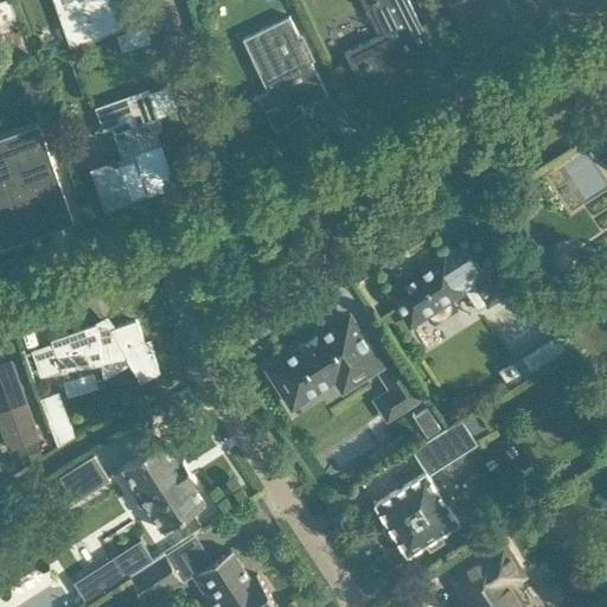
[(0,0),(0,30),(1,30),(11,64),(27,59),(7,0),(0,0)]
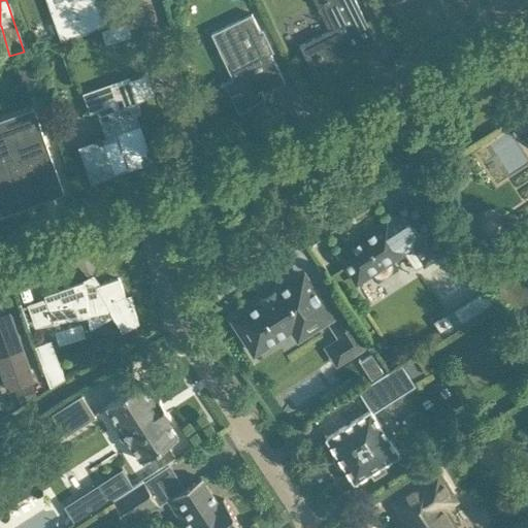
[(58,0),(48,4),(61,40),(104,26),(104,24),(83,31),(74,5),(91,0),(58,0)]
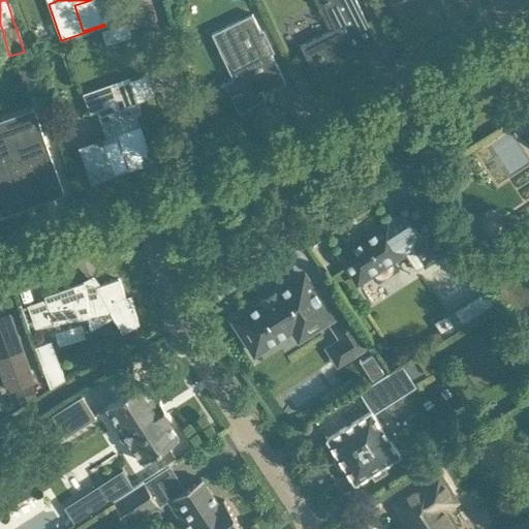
[(300,45),(306,57),(314,75),(377,44),(355,0),(315,0),(331,31),(300,45)]
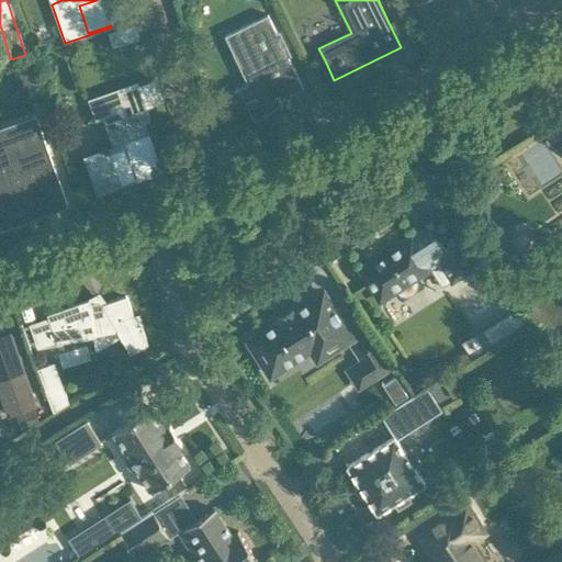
[(429,0),(420,4),(422,8),(431,27),(437,25),(445,41),(478,24),(476,22),(498,11),(493,0),(429,0)]
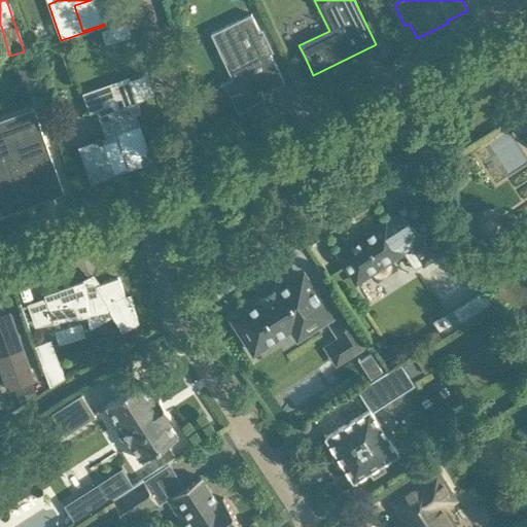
[(284,81),(251,14),(210,35),(218,51),(227,47),(241,75),(233,78),(239,91),(231,95),(239,111),(265,99),(262,94),(264,94),(262,93),(284,81)]
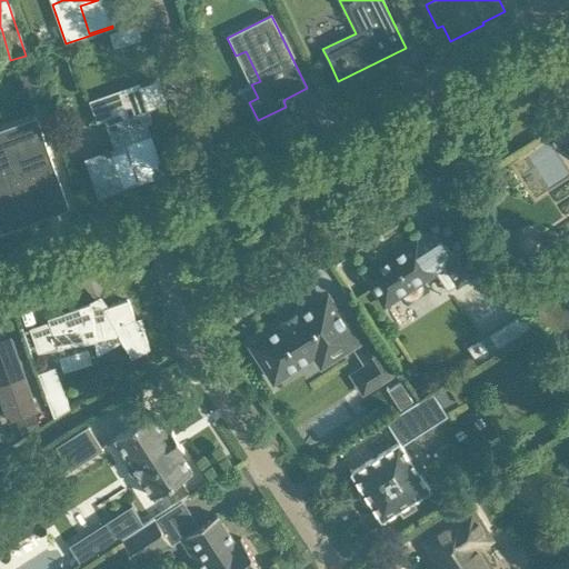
[(138,25),(109,32),(113,47),(142,39),(138,25)]
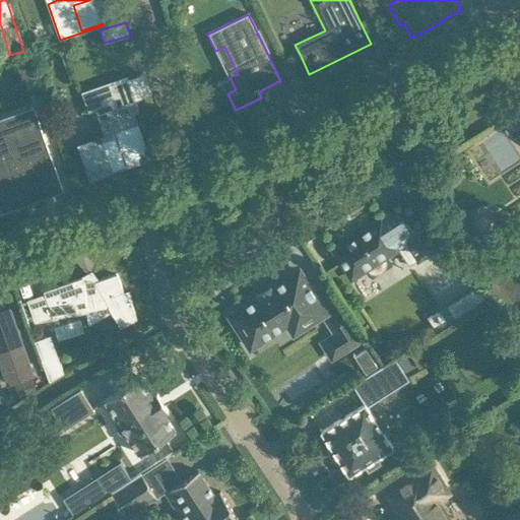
[(25,56),(14,60),(22,81),(34,77),(25,56)]
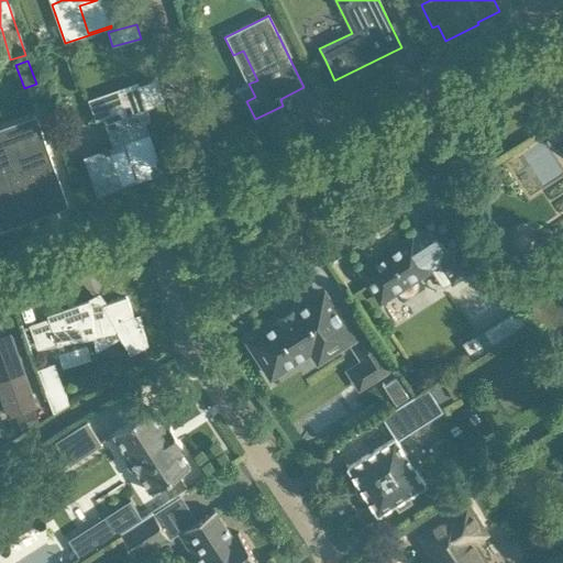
[(86,157),(91,173),(98,194),(161,170),(143,121),(148,119),(136,85),(90,100),(98,120),(105,117),(114,147),(86,157)]
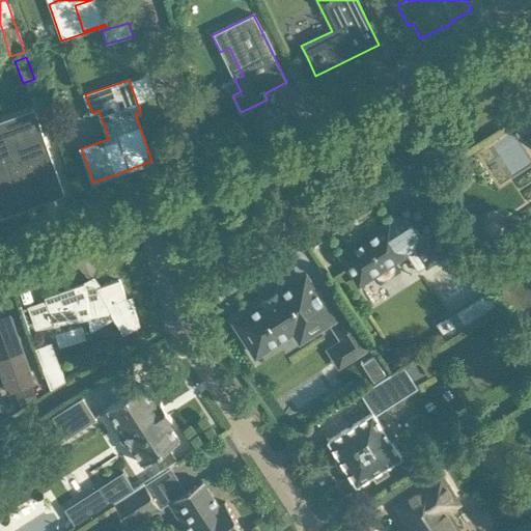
[(33,110),(0,120),(0,205),(31,195),(33,203),(63,193),(56,173),(45,141),(33,110)]
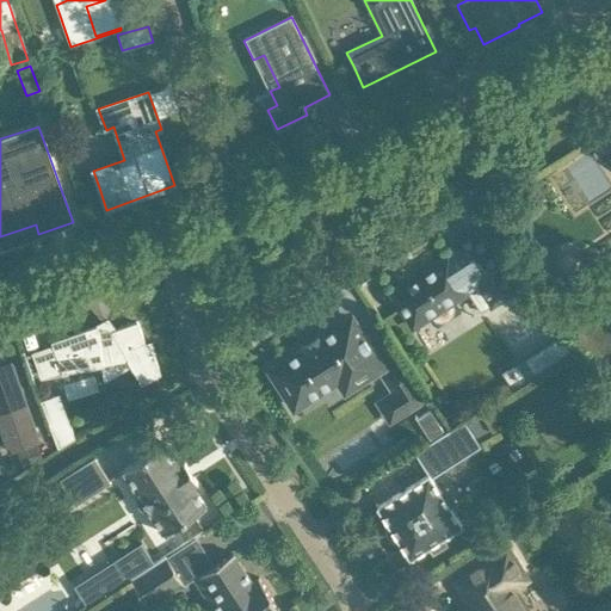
[(448,257),(392,292),(413,327),(431,315),(434,320),(442,322),(449,320),(454,315),(455,308),(451,302),(468,291),(481,312),(491,306),(516,289),(516,288),(514,287),(494,254),(489,248),(477,229),(451,245),(457,253),(449,259),(448,257)]
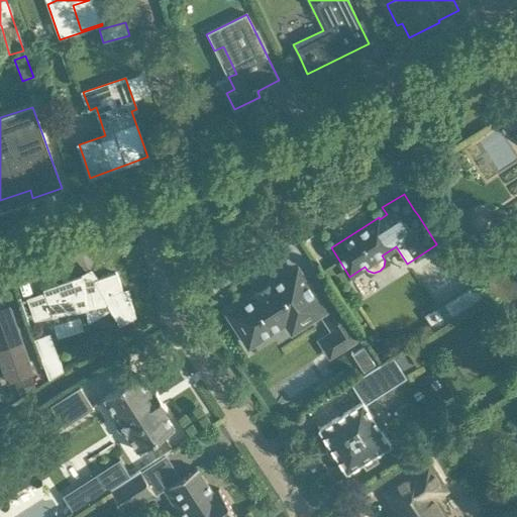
[(424,203),(414,210),(418,215),(435,242),(445,236),(424,203)]
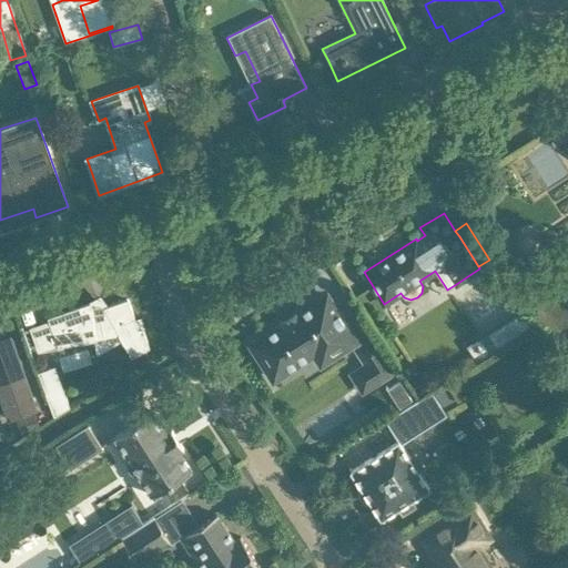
[(537,254),(537,241),(525,235),(514,243),(515,256),(526,262),(537,254)]
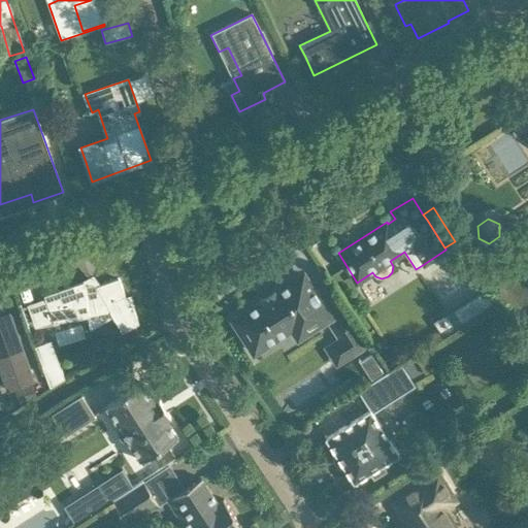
[(297,343),(336,318),(303,269),(228,319),(253,357),(290,332),(297,343)]
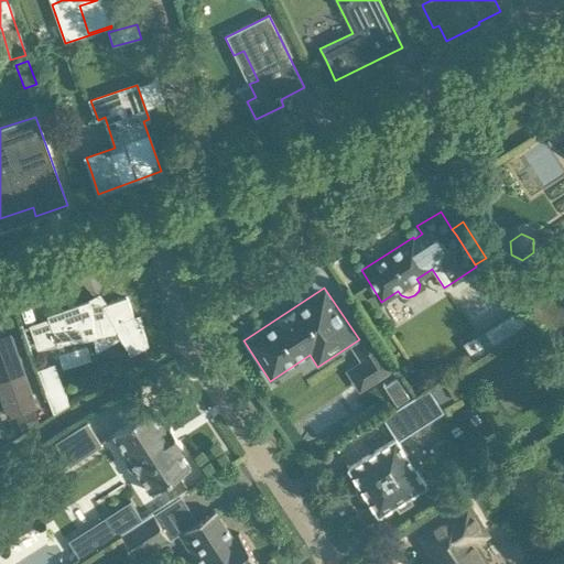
[(32,326),(39,347),(96,337),(96,336),(118,332),(130,355),(149,345),(139,317),(134,318),(127,296),(104,305),(101,302),(90,306),(90,301),(47,315),(49,320),(32,326)]
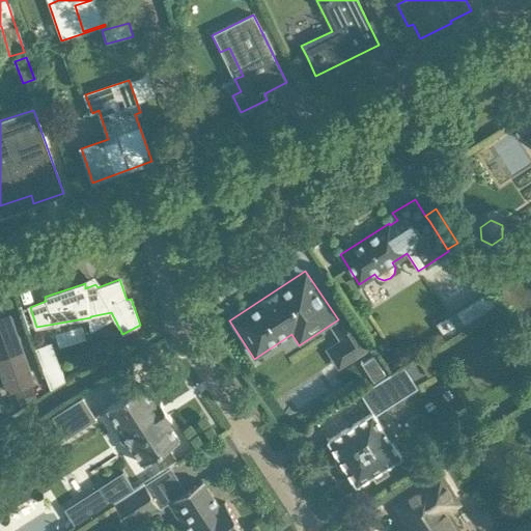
[(330,326),(339,340),(325,348),(338,368),(372,346),(351,313),(330,326)]
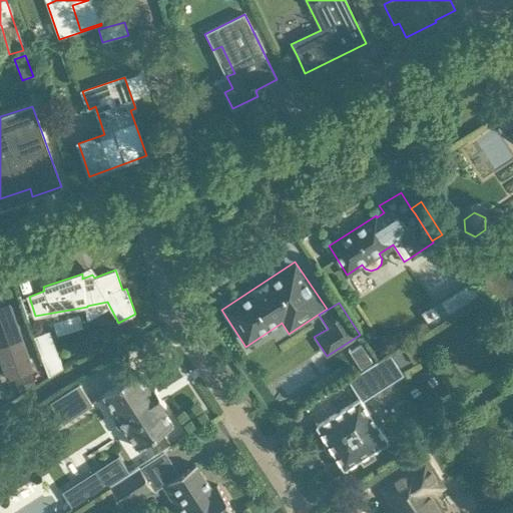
[(0,355),(8,379),(32,370),(9,306),(0,309),(0,355)]
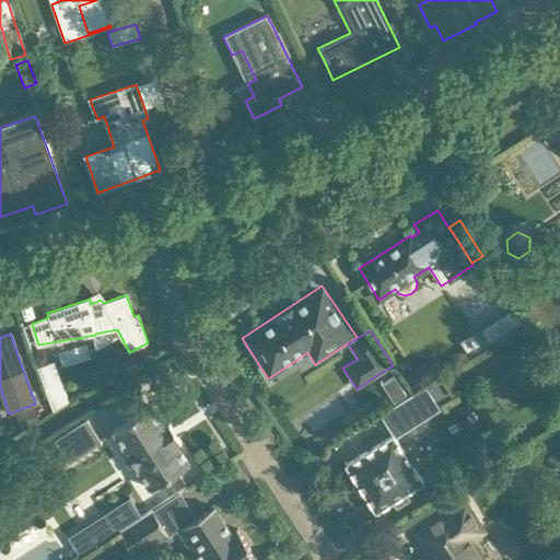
[(381,382),(393,401),(407,393),(395,373),(381,382)]
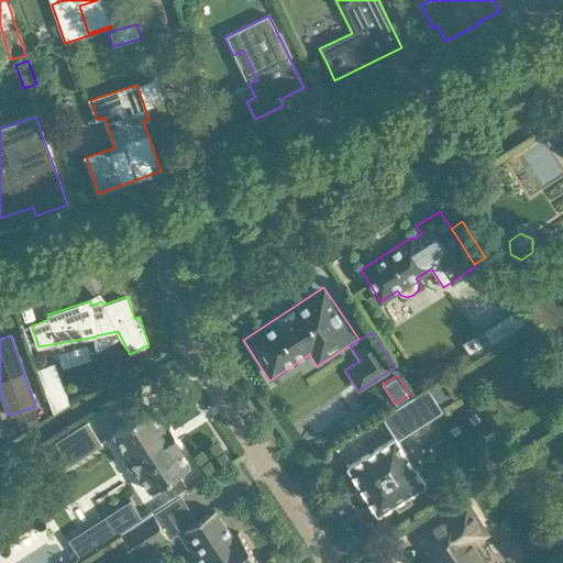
[(432,388),(440,403),(453,395),(445,381),(432,388)]
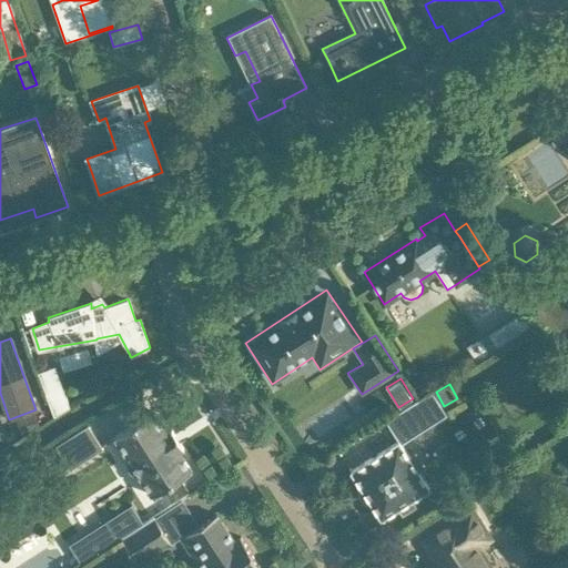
[(62,389),(44,392),(53,416),(56,415),(69,407),(62,389)]
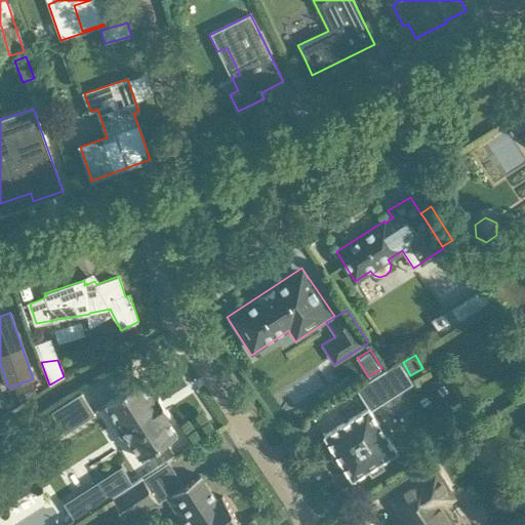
[(359,387),(373,408),(411,385),(398,363),(359,387)]
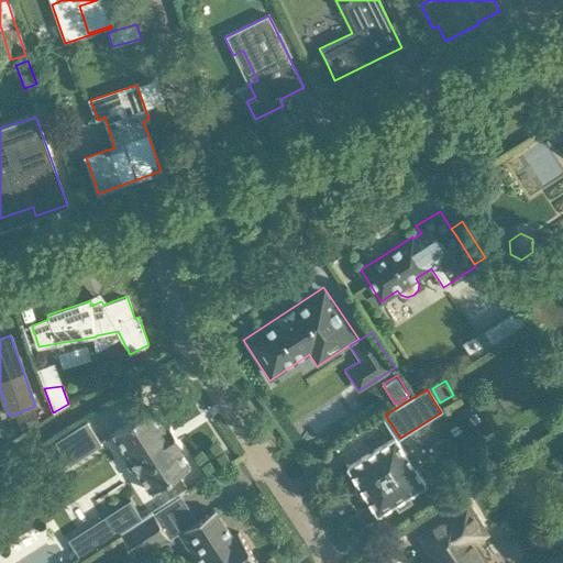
[(152,408),(114,432),(128,454),(125,456),(125,459),(127,462),(128,464),(128,465),(130,467),(131,468),(133,471),(134,471),(135,472),(138,470),(152,490),(190,466),(177,448),(181,444),(170,426),(166,429),(152,408)]
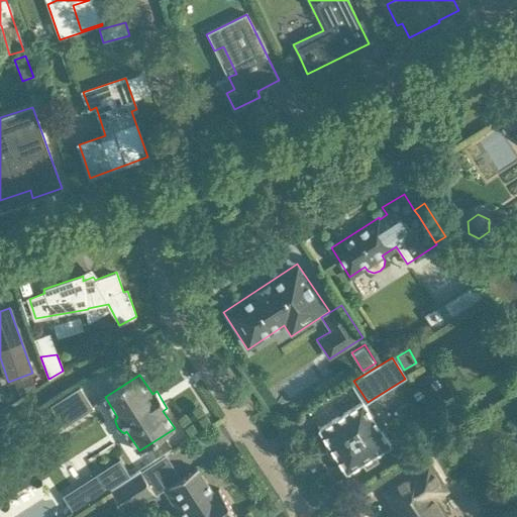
[(32,378),(16,383),(19,394),(35,388),(32,378)]
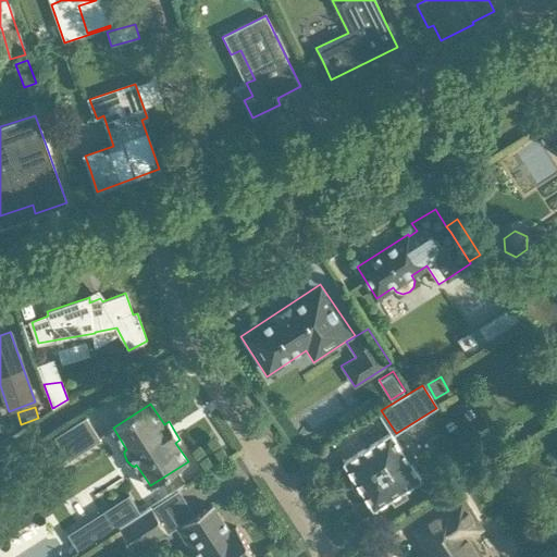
[(53,437),(69,460),(101,440),(86,417),(53,437)]
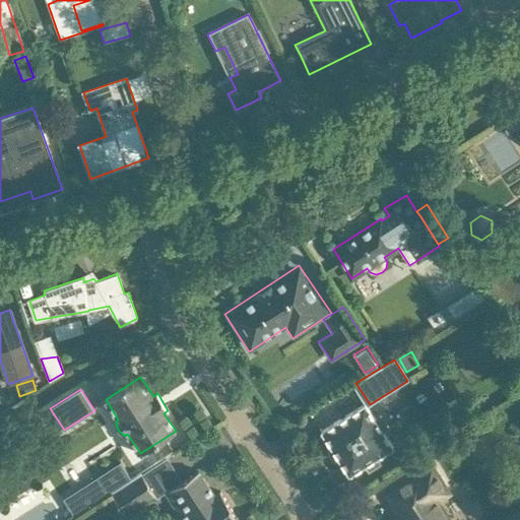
[(364,404),(337,420),(321,432),(348,475),(391,448),(364,404)]
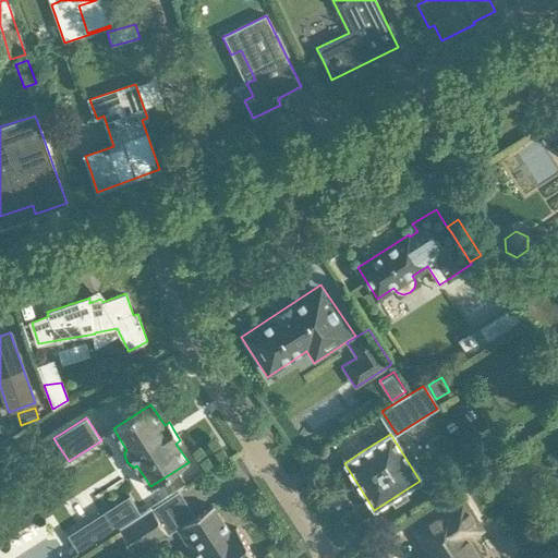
[(68,534),(81,554),(142,514),(130,496),(68,534)]
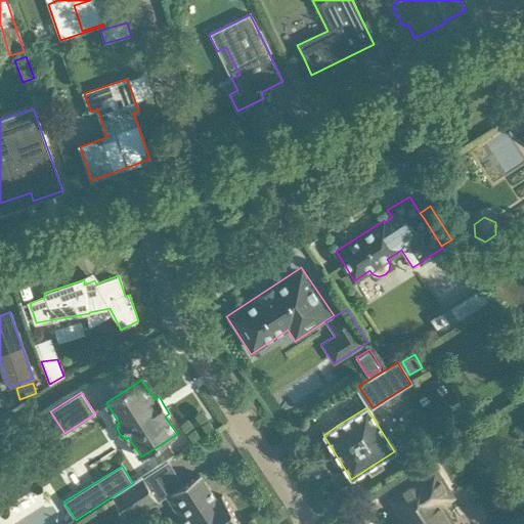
[(437,468),(408,486),(391,497),(404,519),(396,523),(395,523),(456,523),(444,505),(455,496),(437,468)]
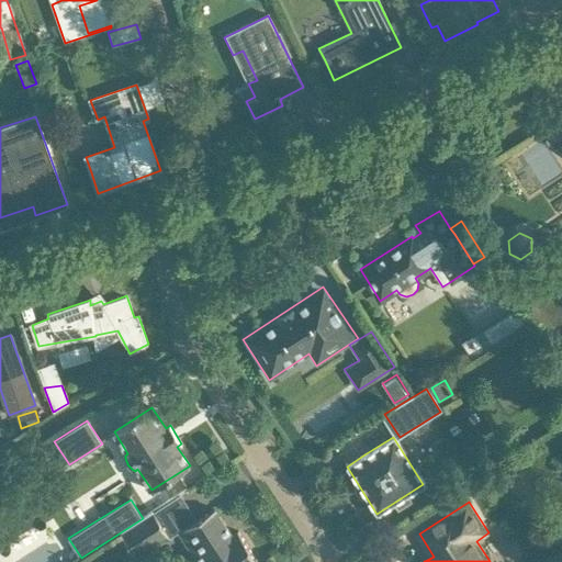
[(214,508),(186,527),(203,553),(193,559),(195,561),(258,561),(238,530),(232,535),(214,508)]
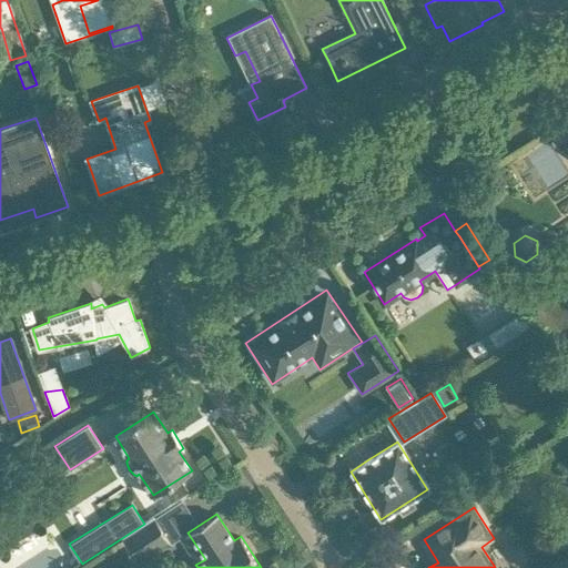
[(155,518),(122,539),(137,563),(170,540),(155,518)]
